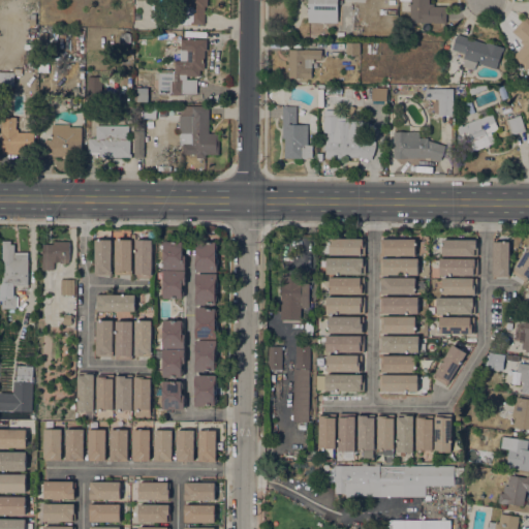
[(208,0),(208,6),(205,6),(205,24),(180,24),(180,8),(186,9),(186,0),(208,0)]
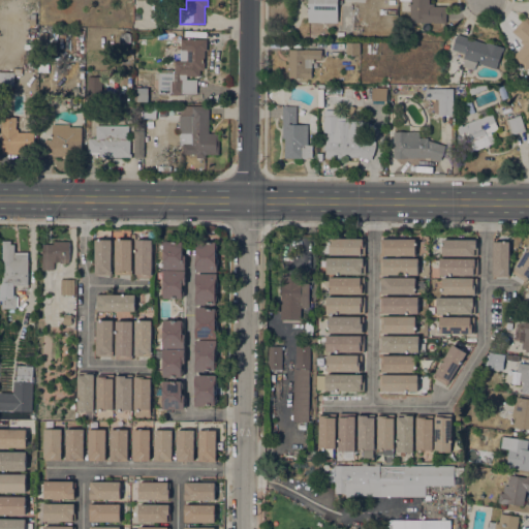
[(342,0),(342,4),(337,4),(337,23),(308,22),(308,0),(342,0)]
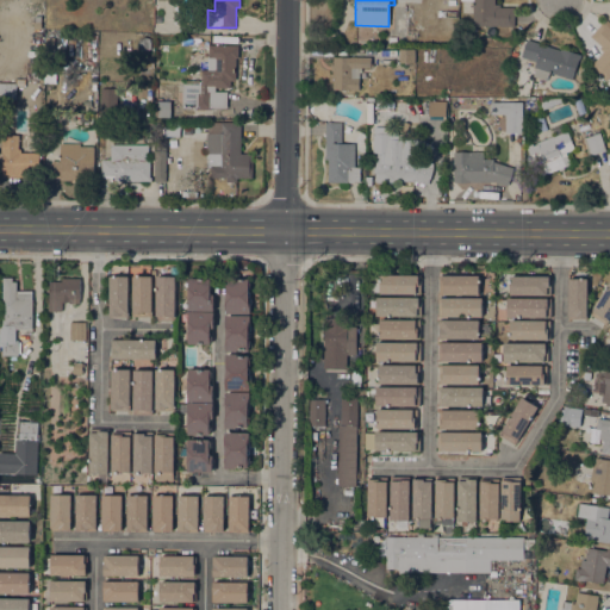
[(515,7),(515,26),(509,26),(473,26),(473,2),(464,2),(464,0),(495,0),(495,4),(500,4),(500,7),(515,7)]
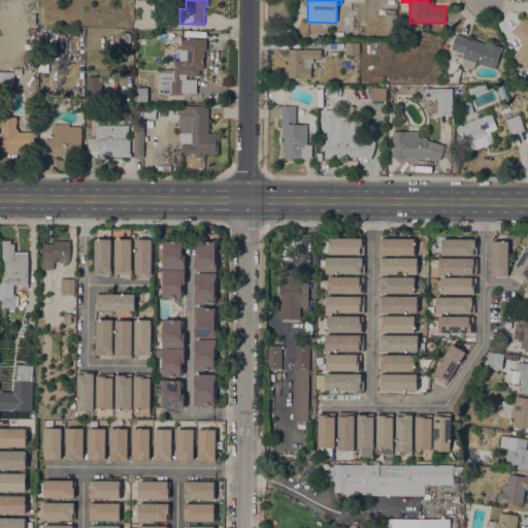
[(527,67),(525,70),(510,58),(522,44),(519,41),(521,39),(510,31),(522,19),(525,22),(527,24),(527,67)]
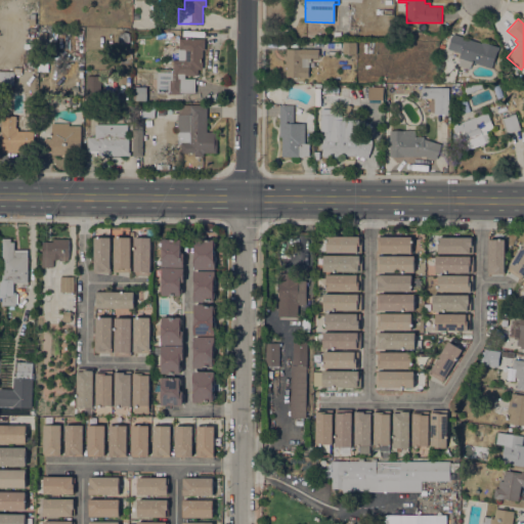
[(84,37),(76,36),(76,27),(84,28),(84,37)]
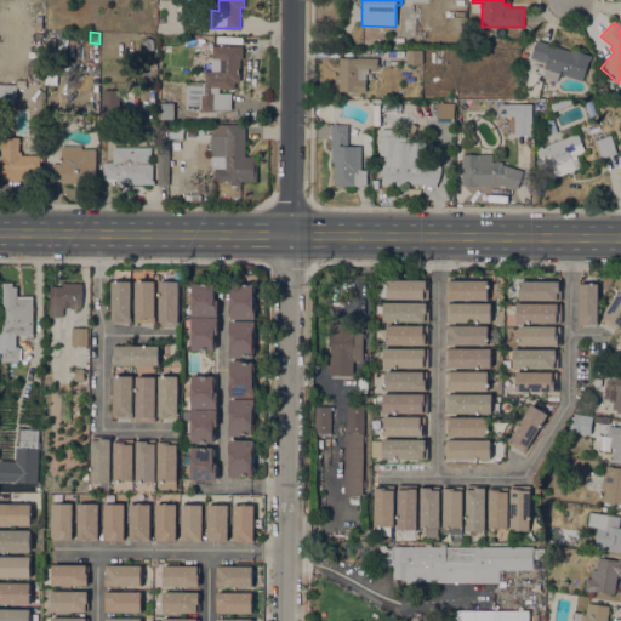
[(154,39),(154,50),(141,50),(141,39),(154,39)]
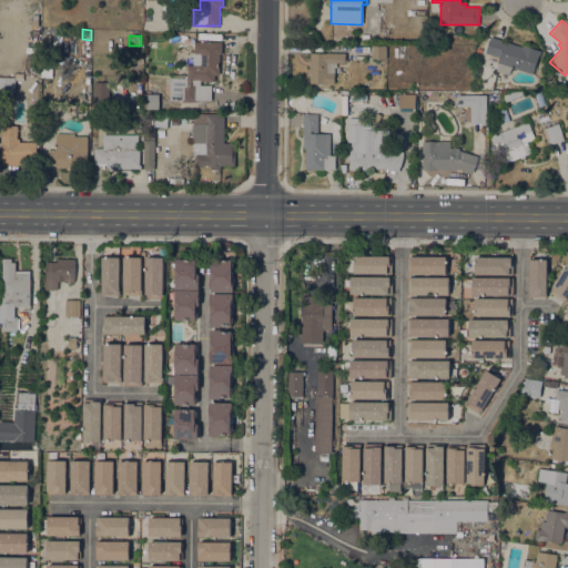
[(511,67),(509,75),(496,71),(498,63),(497,62),(499,57),(485,52),(490,37),(521,47),(523,44),(541,51),(539,57),(539,56),(533,74),(511,67)]
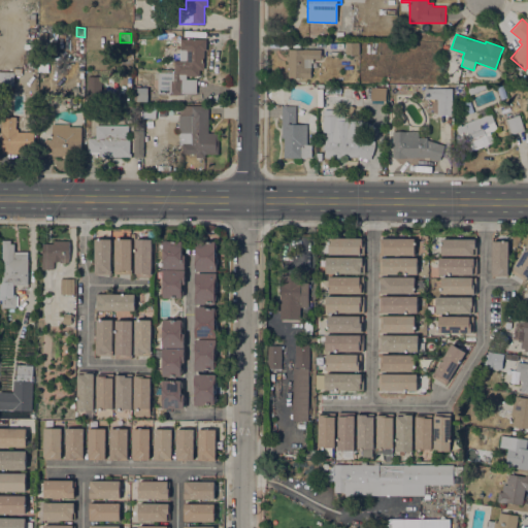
[(183,95),(169,94),(169,93),(157,93),(157,72),(174,72),(174,60),(179,60),(179,48),(180,48),(180,38),(206,39),(206,50),(204,50),(203,69),(200,69),(199,76),(186,75),(186,79),(196,79),(196,93),(183,93),(183,95)]
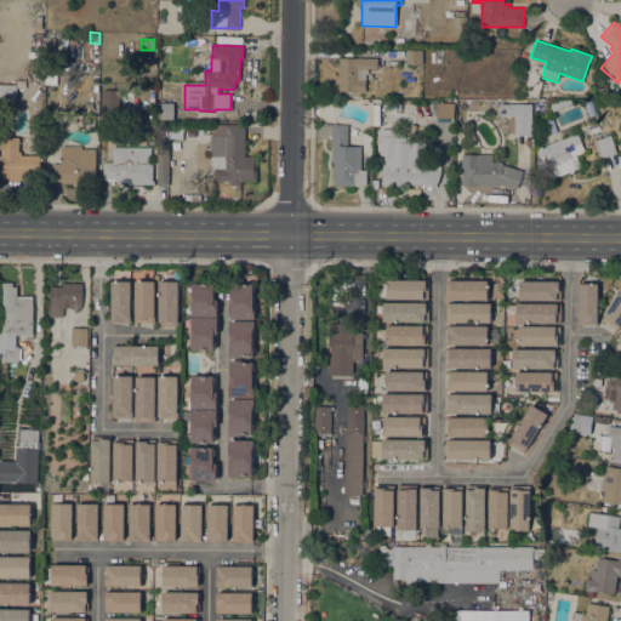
[(406,50),(422,50),(422,64),(406,64),(406,50)]
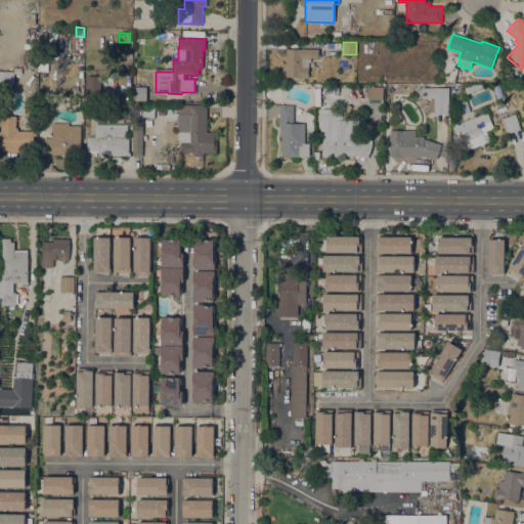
[(318,55),(320,55),(320,58),(318,57),(318,59),(310,58),(310,62),(308,62),(308,78),(286,78),(286,60),(284,60),(285,56),(286,56),(286,49),(318,49),(318,55)]
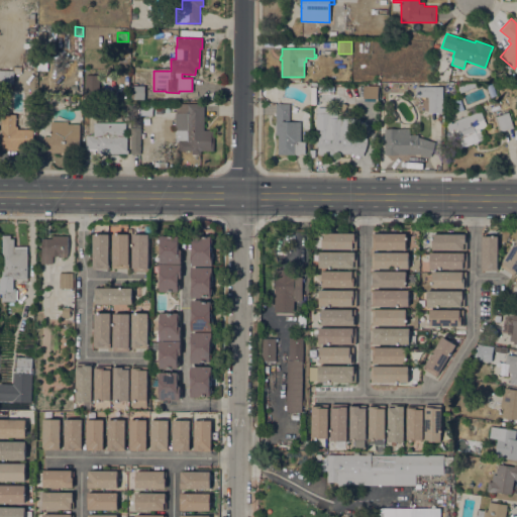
[(0,70),(14,71),(13,84),(0,84),(0,70)]
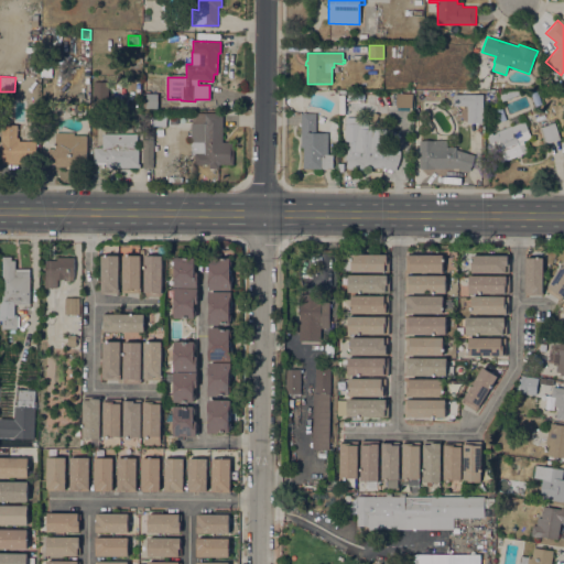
[(107,82),(93,82),(91,106),(106,106),(107,82)]
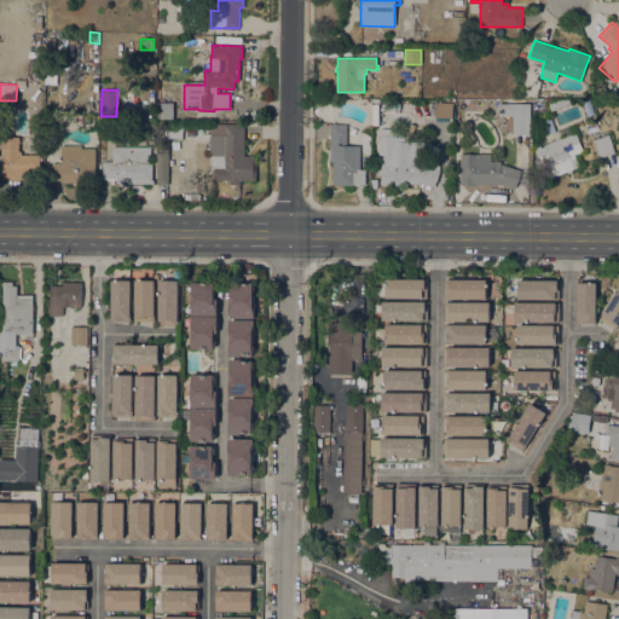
[(547,100),(557,98),(571,98),(571,100),(572,102),(550,111),(549,109),(547,100)]
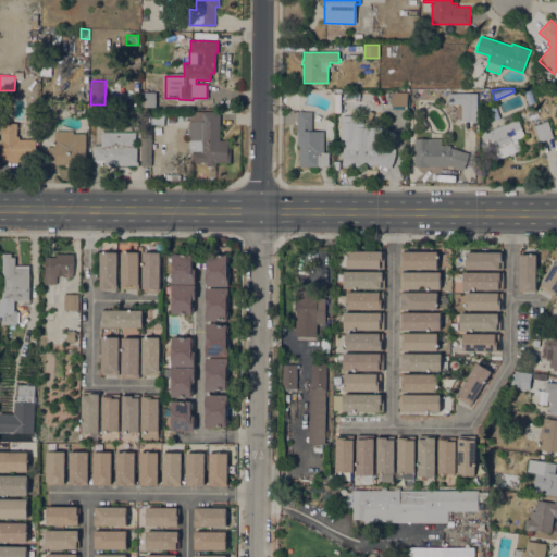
[(392,91),(407,93),(407,106),(391,106),(392,91)]
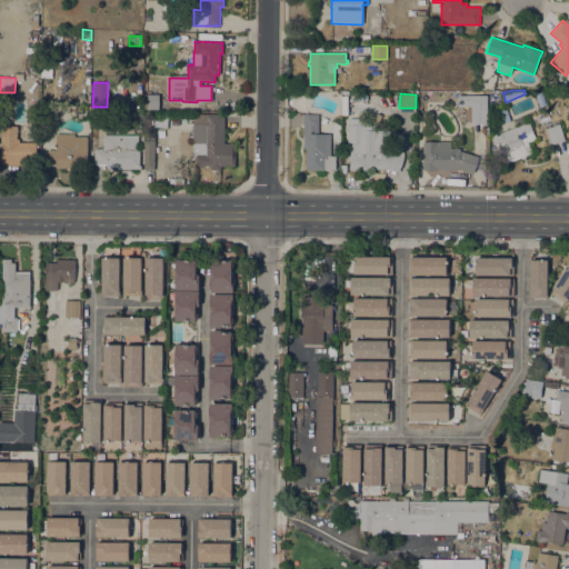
[(159,110),(145,109),(145,95),(159,95),(159,110)]
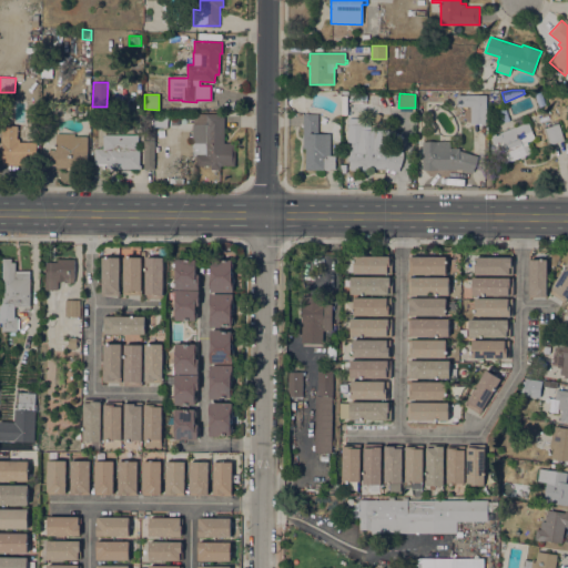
[(470,124),(470,107),(457,107),(457,94),(486,94),(486,124),(470,124)]
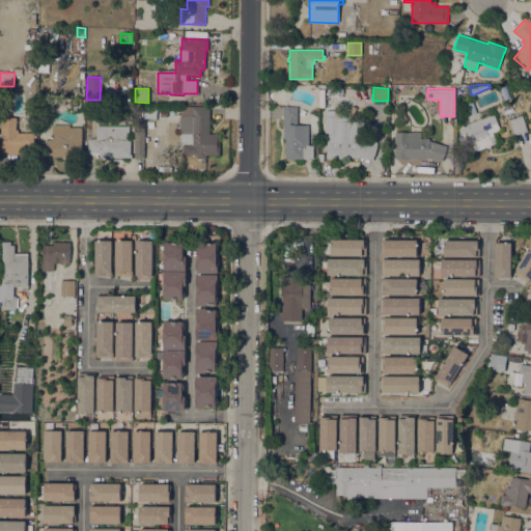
[(180,106),(210,106),(210,134),(220,134),(220,155),(206,155),(206,158),(197,158),(197,155),(184,155),(184,145),(179,145),(179,115),(180,115),(180,106)]
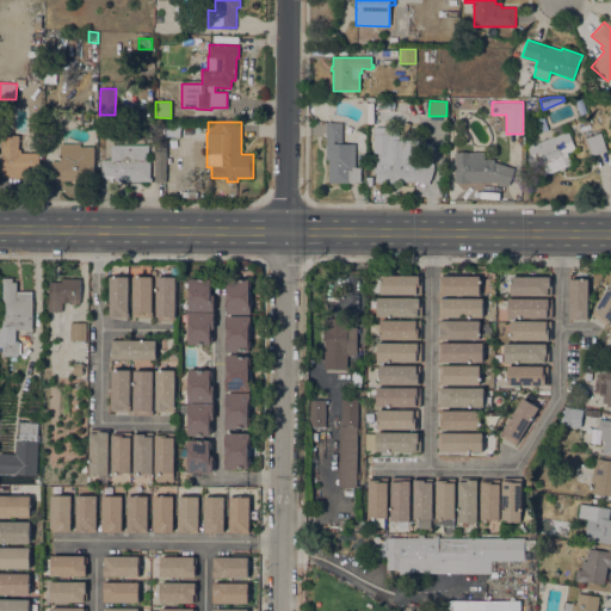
[(166,150),(155,150),(155,123),(162,123),(162,137),(166,137),(166,150)]
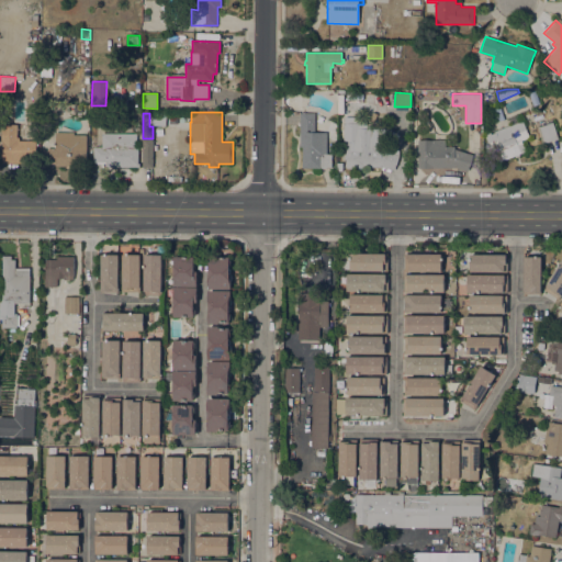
[(315,113),(315,114),(315,132),(327,133),(327,154),(332,154),(332,168),(319,168),(302,168),(302,147),(300,147),(300,113),(315,113)]
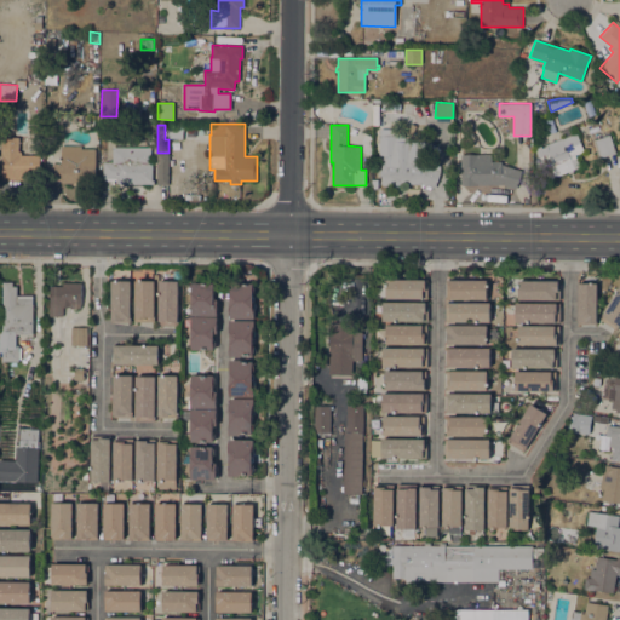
[(577,133),(584,151),(575,155),(580,167),(573,170),(573,172),(568,173),(568,172),(547,179),(539,158),(535,149),(541,147),(541,148),(547,145),(546,144),(561,138),(561,139),(562,138),(577,133)]
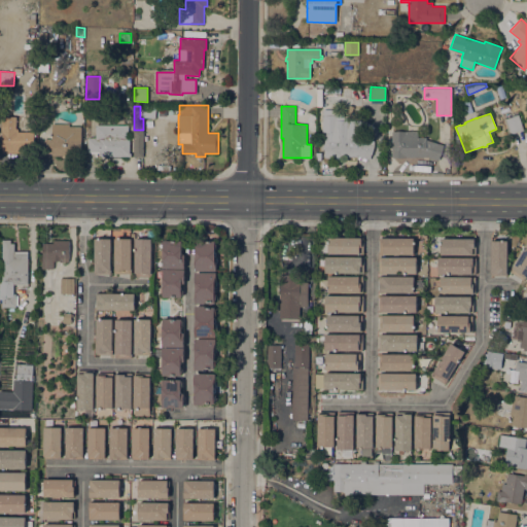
[(518,114),(523,130),(511,134),(505,118),(518,114)]
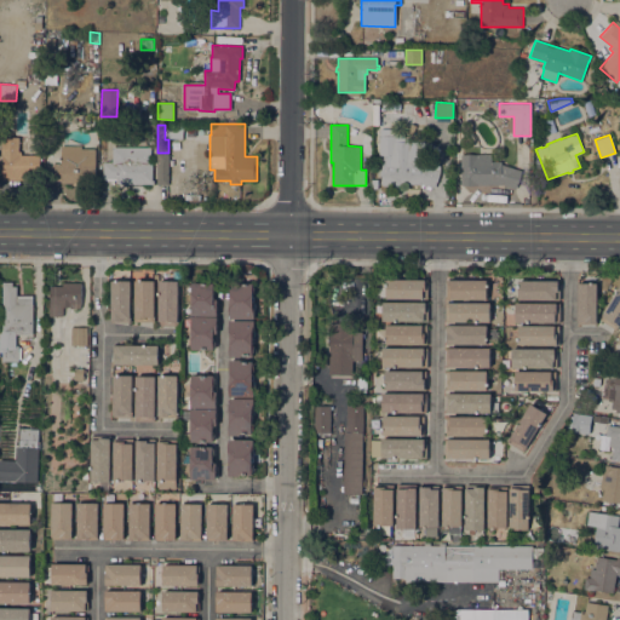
[(414,137),(414,142),(429,143),(428,159),(442,164),(435,188),(423,184),(401,184),(401,187),(382,187),(382,185),(382,176),(379,176),(380,164),(380,155),(378,155),(379,136),(396,136),(396,142),(402,142),(402,137),(414,137)]
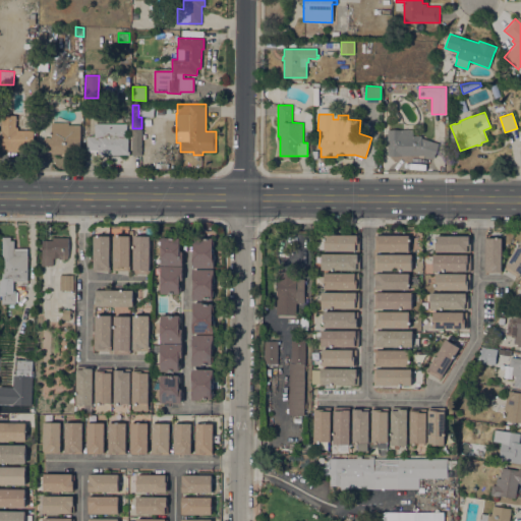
[(2,151),(2,130),(1,130),(1,115),(16,115),(16,127),(17,127),(17,130),(35,130),(35,151),(2,151)]
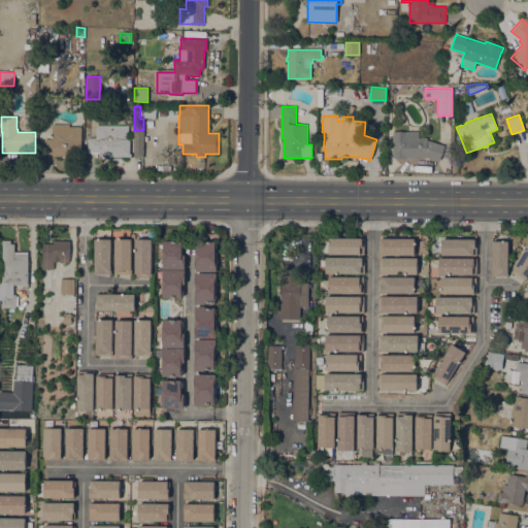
[(69,127),(81,127),(81,156),(64,156),(53,156),(53,154),(40,154),(40,139),(52,139),(52,124),(69,124),(69,127)]
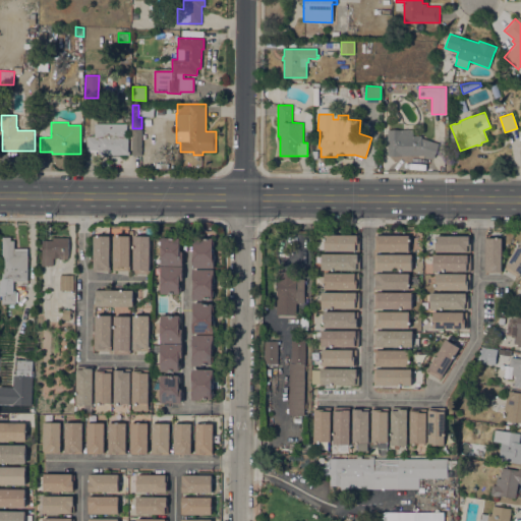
[(98,155),(98,151),(87,150),(87,136),(95,136),(95,123),(127,123),(127,136),(128,136),(128,152),(129,152),(129,155),(98,155)]
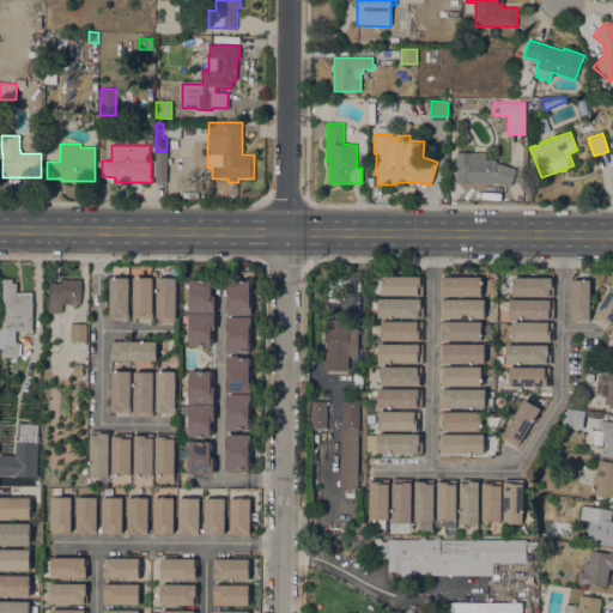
[(155,183),(155,151),(167,151),(167,183),(155,183)]
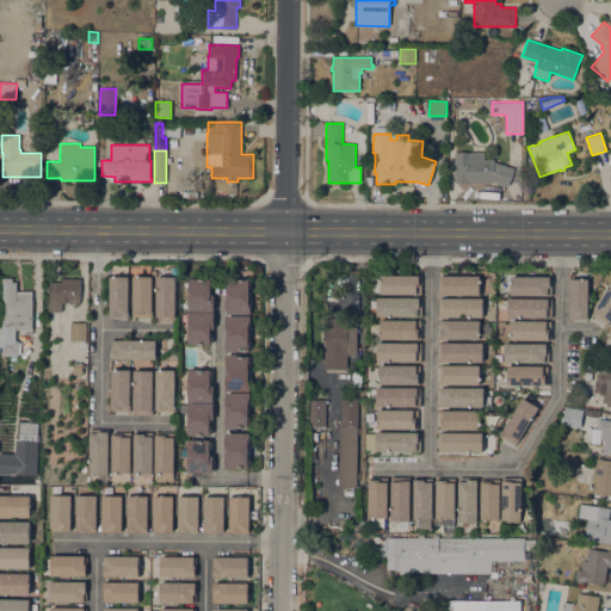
[(486,153),(485,159),(494,159),(494,162),(514,168),(508,186),(495,181),(455,181),(455,152),(486,153)]
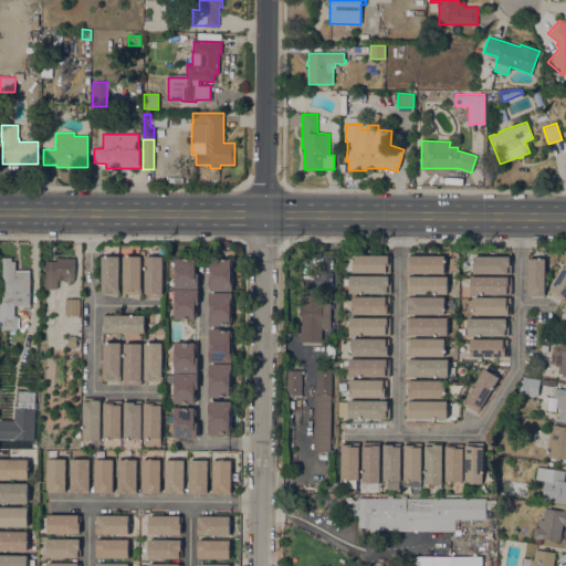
[(353,262),(352,262),(352,259),(353,259),(353,255),(390,255),(390,273),(353,273),(353,262)]
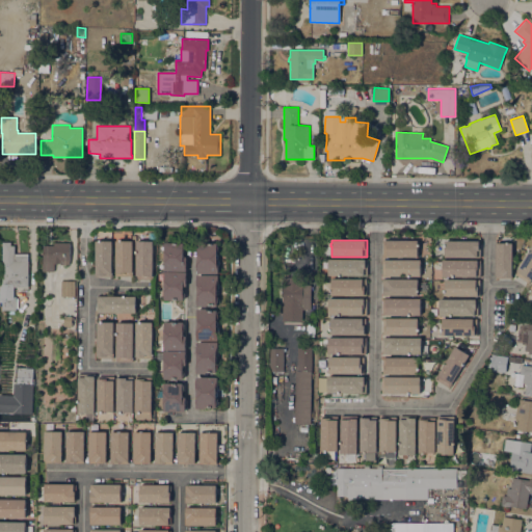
[(382,257),(382,240),(418,240),(418,257),(382,257)]
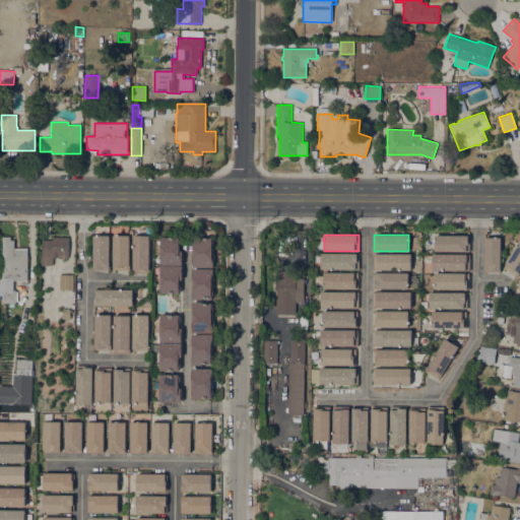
[(435,235),(469,236),(469,252),(435,251),(435,235)]
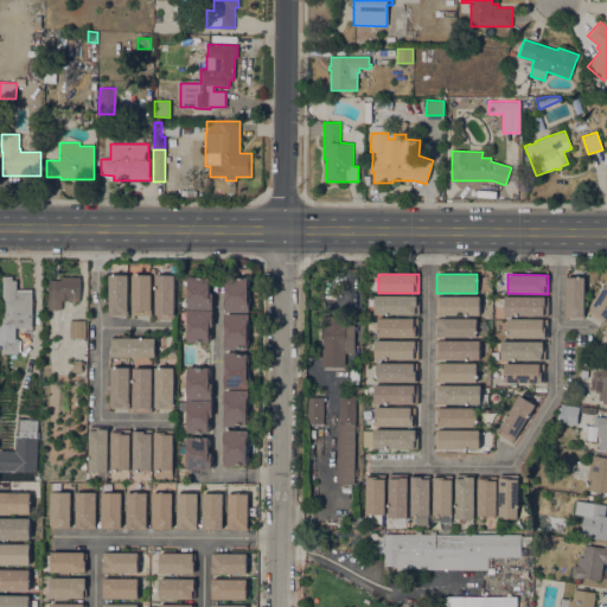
[(128,275),(127,315),(108,315),(109,275),(128,275)]
